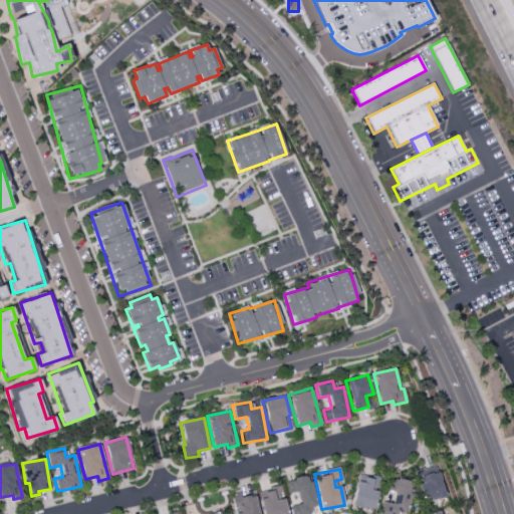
[(426,502),(445,496),(438,471),(418,477),(426,502)]
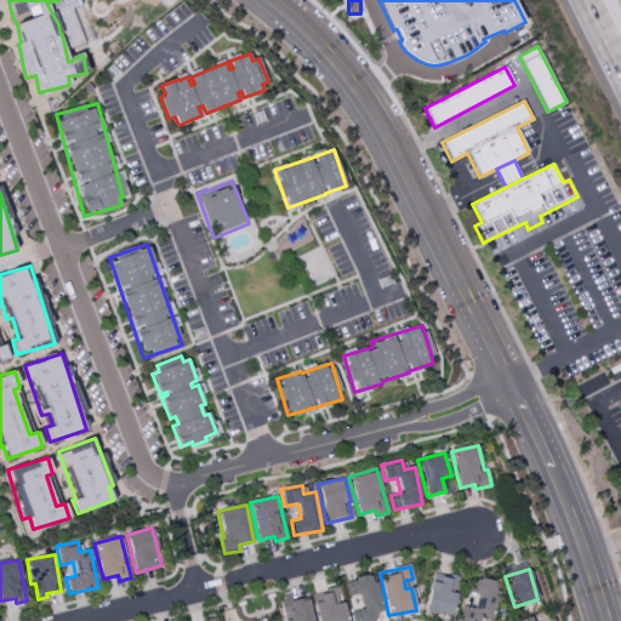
[(460,576),(450,575),(448,581),(431,577),(425,610),(451,616),(460,576)]
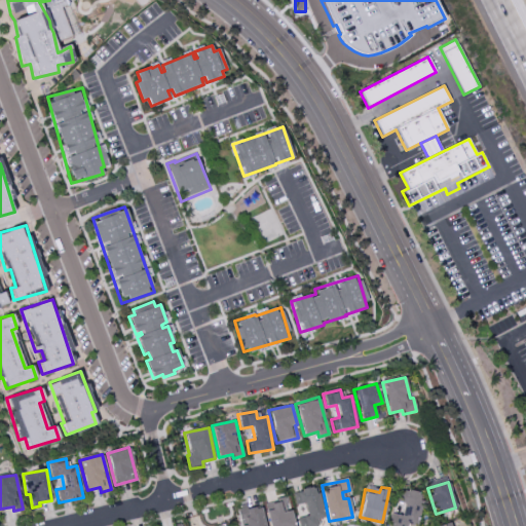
[(297,525),(315,525),(314,519),(323,518),(317,488),(292,492),(294,504),(304,502),(306,516),(297,518),(297,525)]
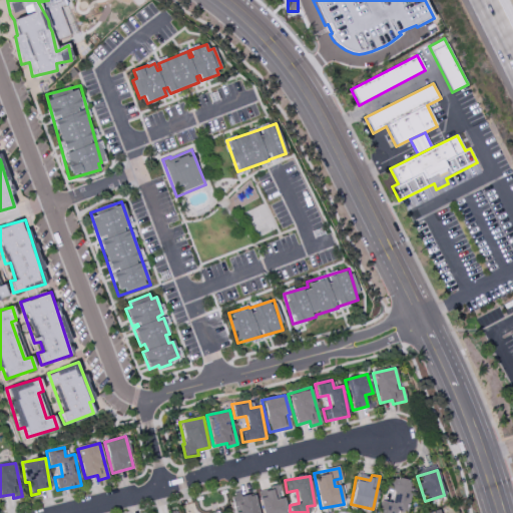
[(394,491),(391,503),(381,501),(379,512),(382,512),(395,512),(396,511),(405,512),(411,481),(388,476),(386,489),(394,491)]
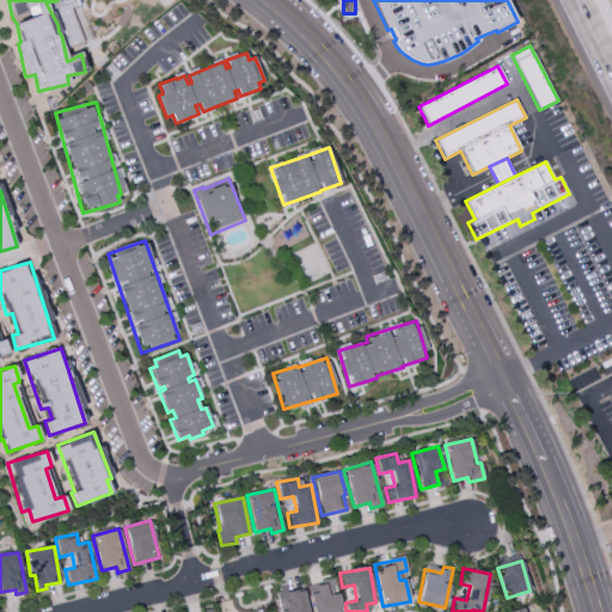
[(341,611),(334,580),(306,587),(312,611),(341,611)]
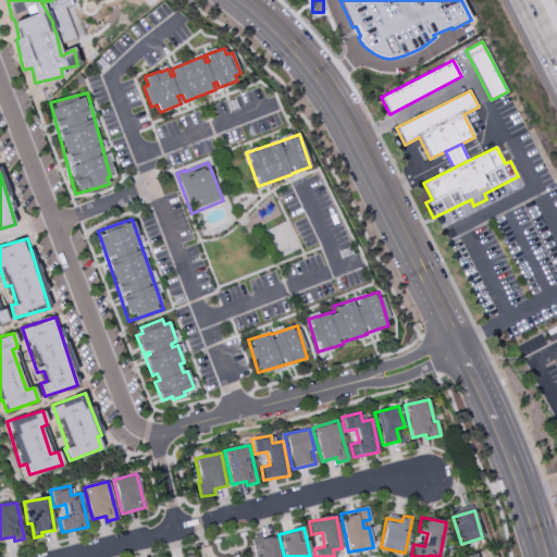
[(249,540),(254,556),(280,556),(274,534),(249,540)]
